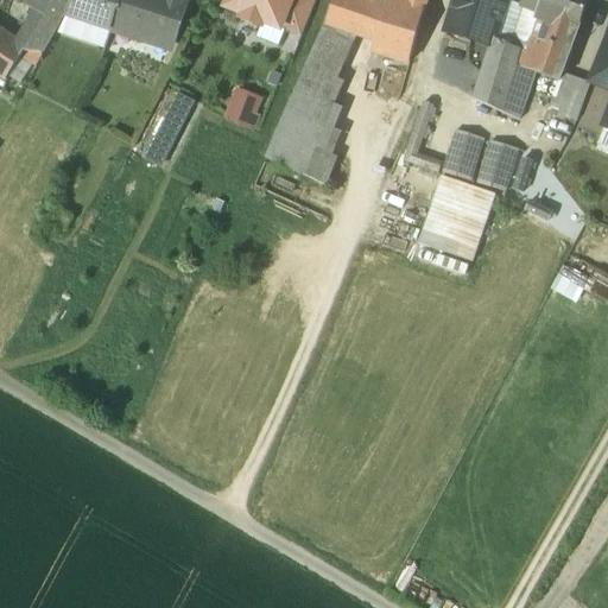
[(21,0),(23,0),(20,0),(17,0),(16,4),(20,6),(23,2),(33,10),(56,24),(69,0),(21,0)]
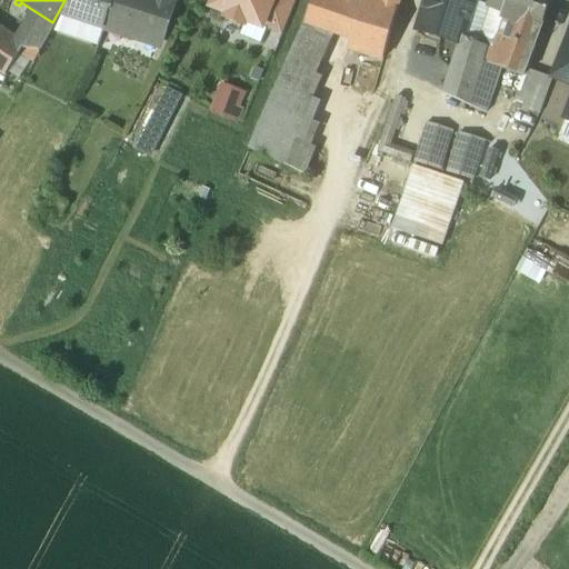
[(113,0),(81,0),(76,19),(61,13),(52,30),(98,46),(105,27),(113,0)]
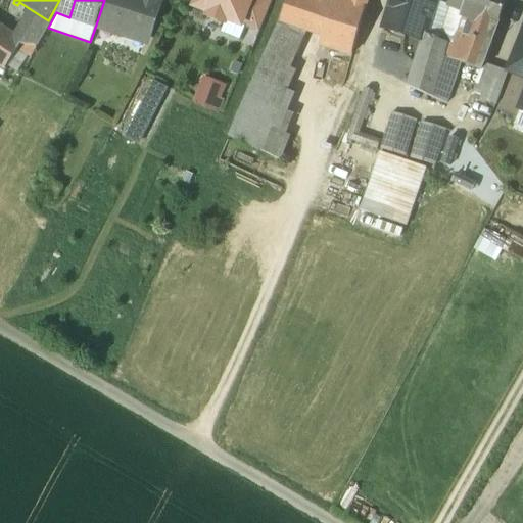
[(61,0),(56,12),(69,17),(75,0),(61,0)]
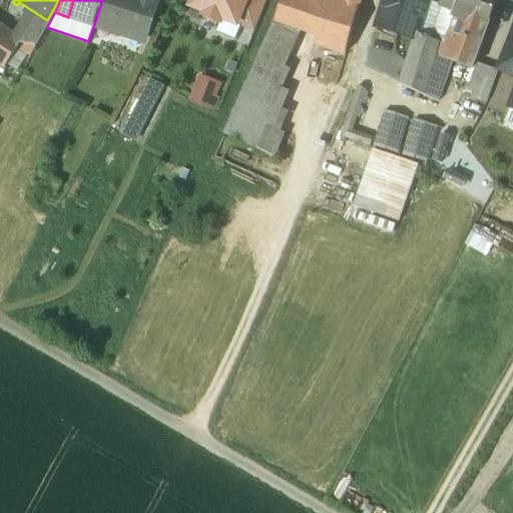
[(102,0),(94,24),(141,40),(147,24),(149,24),(157,0),(102,0)]
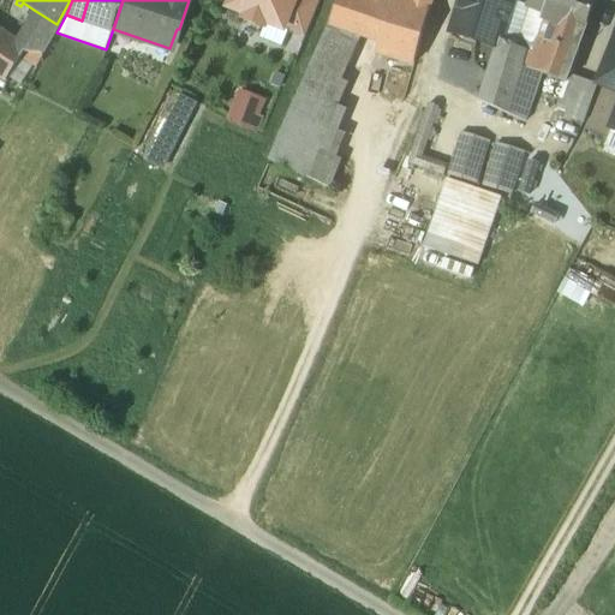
[(294,0),(232,0),(230,9),(246,16),(244,22),(263,29),(266,23),(284,30),(294,0)]
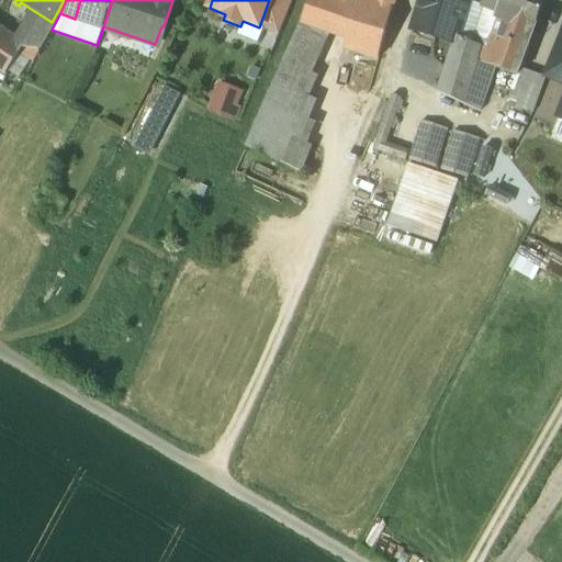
[(291,0),(269,0),(259,27),(279,35),(293,1),(291,0)]
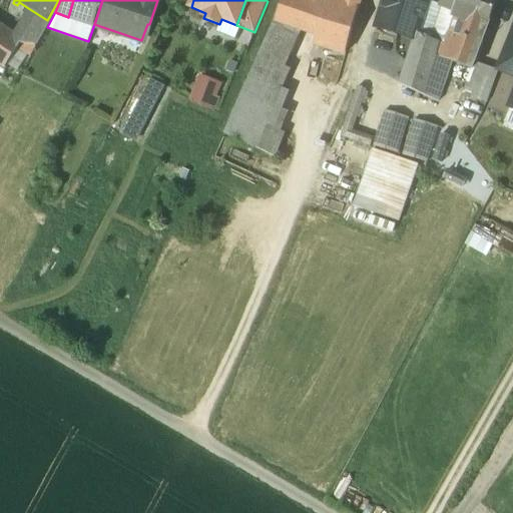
[(282,0),(275,21),(297,29),(302,31),(315,35),(325,0),(282,0)]
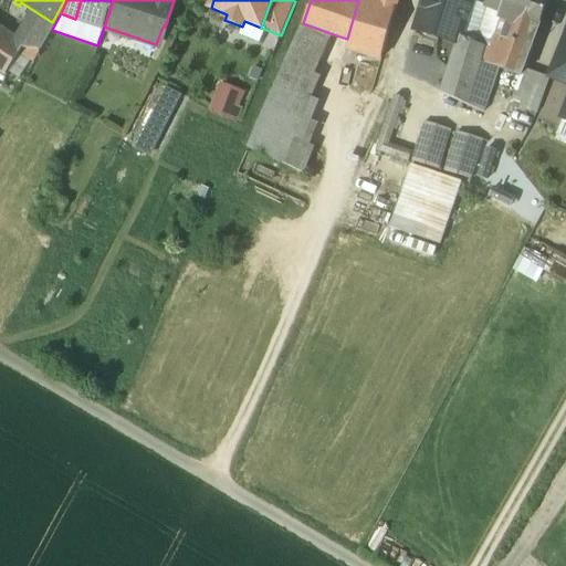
[(377,0),(376,6),(359,0),(358,0),(347,39),(344,49),(381,59),(397,0),(377,0)]
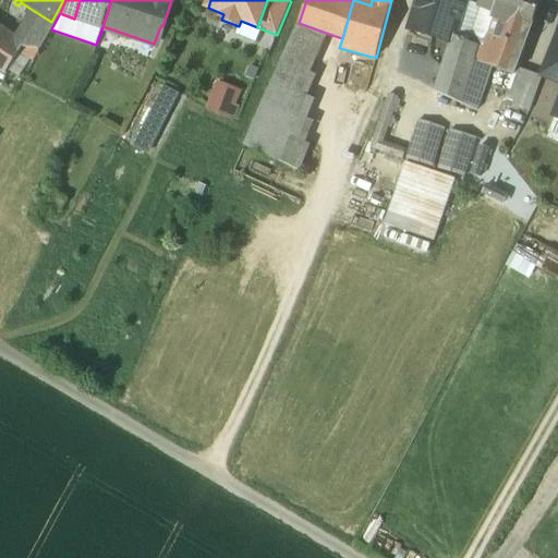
[(419,0),(411,28),(450,38),(451,38),(452,35),(462,0),(419,0)]
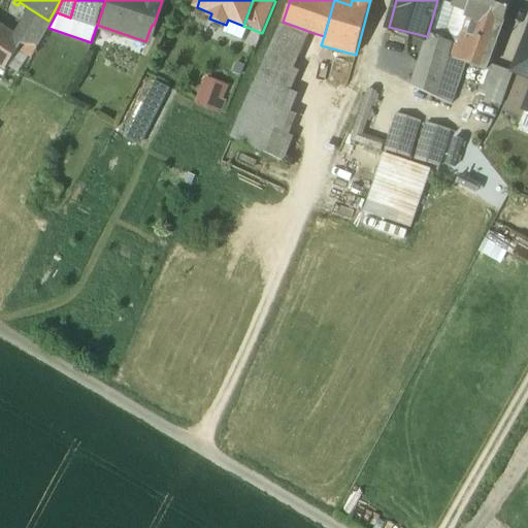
[(510,0),(453,0),(453,2),(470,9),(457,46),(452,59),(465,64),(485,71),(488,64),(510,0)]
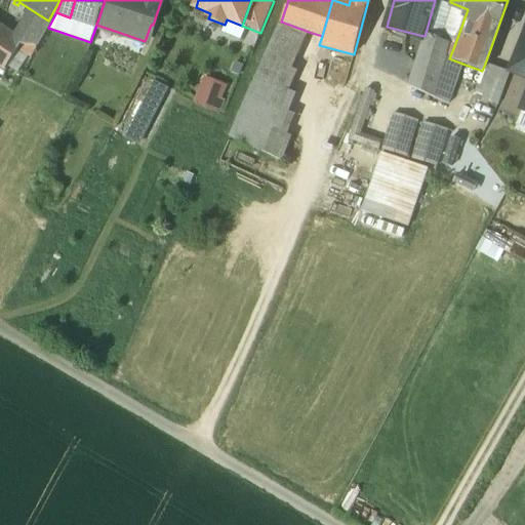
[(29,8),(12,39),(18,43),(34,45),(48,21),(29,8)]
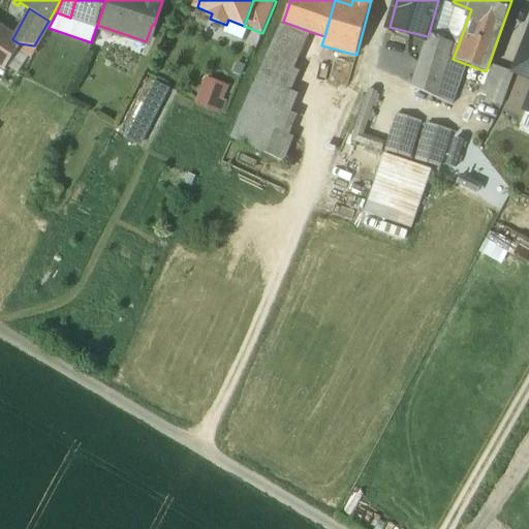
[(306,30),(283,22),(251,96),(258,98),(275,103),(306,30)]
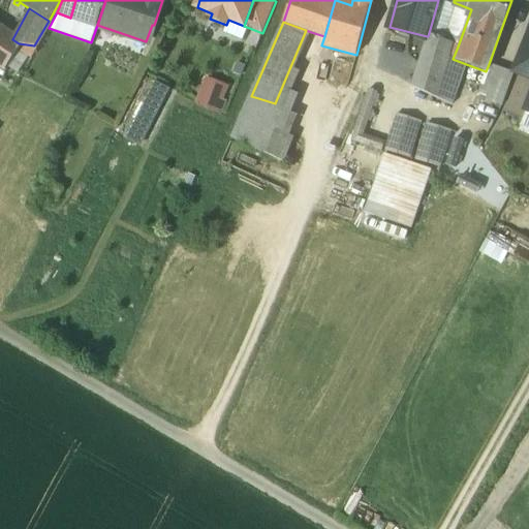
[(12,39),(0,30),(0,65),(5,69),(19,48),(19,43),(12,39)]
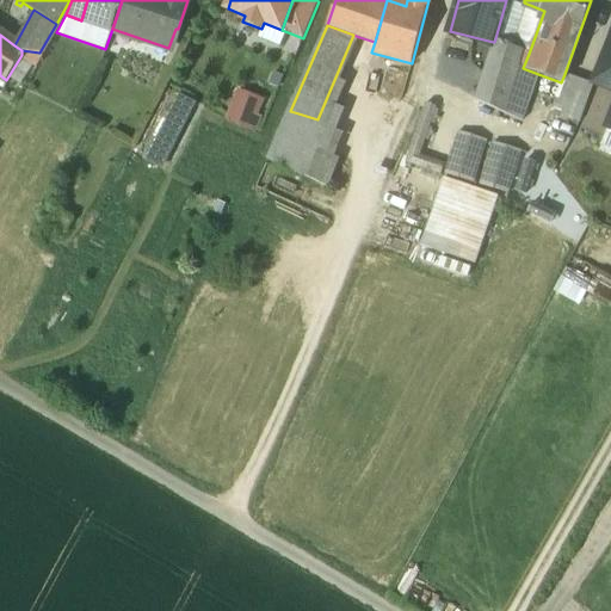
[(335,105),(359,37),(353,35),(318,119),(313,131),(294,124),(298,113),(290,111),(269,160),(331,185),(343,156),(328,149),(345,109),(335,105)]
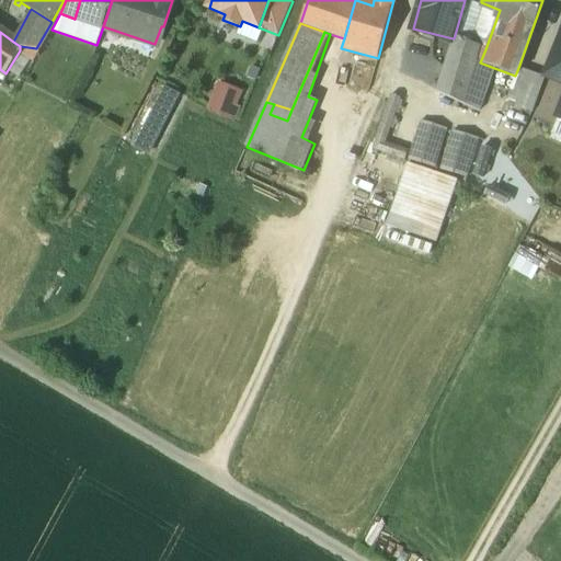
[(560,34),(546,75),(560,81),(560,105),(557,117),(560,118),(560,34)]
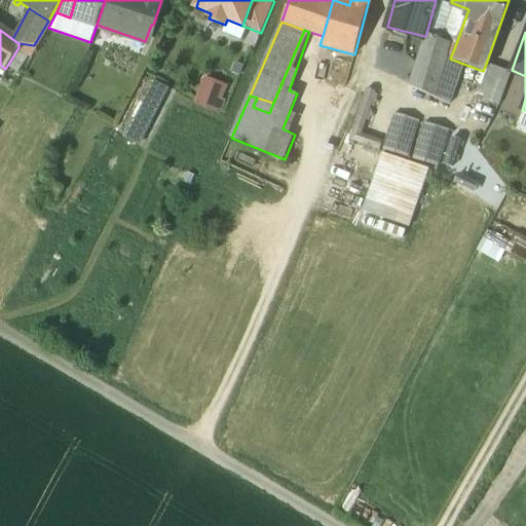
[(426,33),(425,36),(424,36),(409,86),(434,98),(449,44),(426,33)]
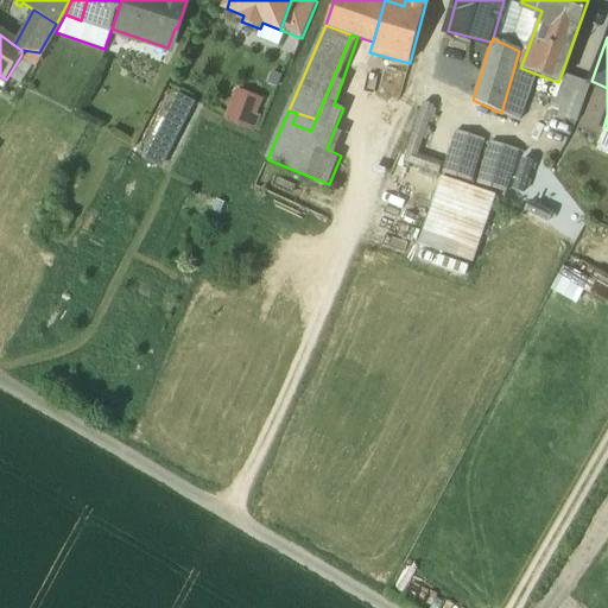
[(536,74),(520,68),(526,54),(519,51),(501,113),(521,118),(536,74)]
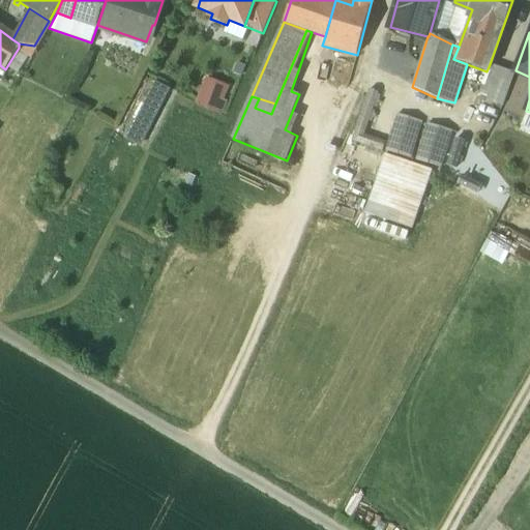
[(514,72),(490,64),(487,71),(486,77),(494,80),(491,89),(505,94),(514,72)]
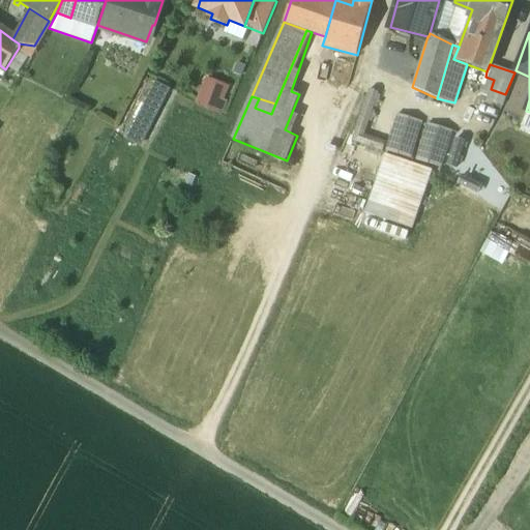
[(494,80),(486,77),(480,91),(489,94),(491,89),(494,80)]
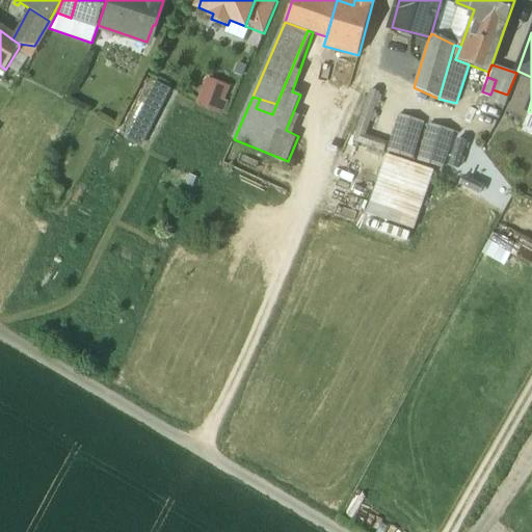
[(156,83),(127,140),(138,145),(167,88),(156,83)]
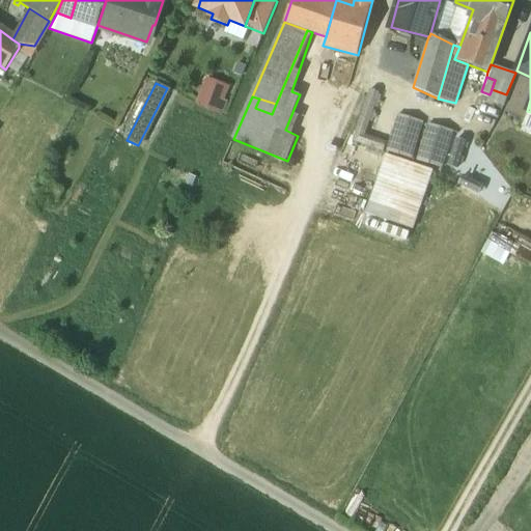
[(506,94),(492,89),(490,94),(487,100),(502,106),(506,94)]
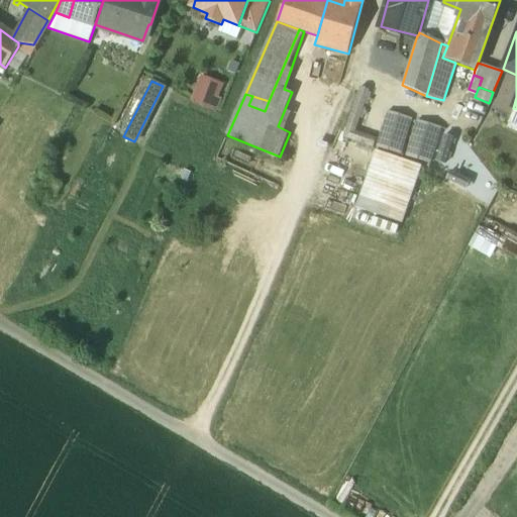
[(369,90),(362,88),(344,137),(374,147),(376,139),(355,132),(369,90)]
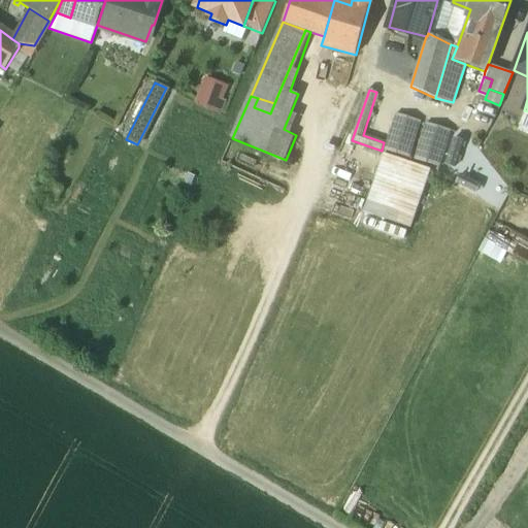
[(274,103),(258,98),(254,107),(270,113),(274,103)]
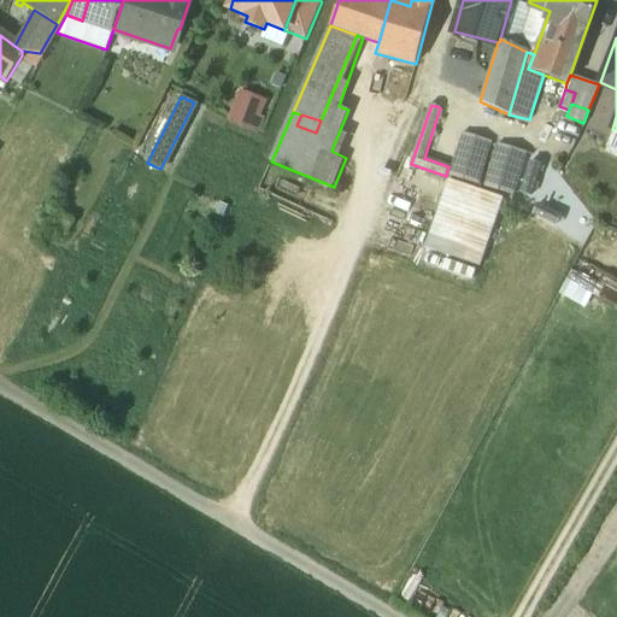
[(492,142),(464,133),(450,176),(479,184),(492,142)]
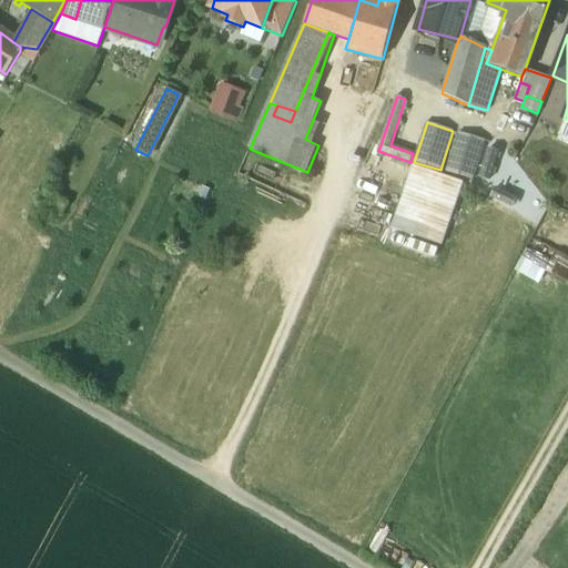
[(447,172),(472,180),(484,141),(458,133),(447,172)]
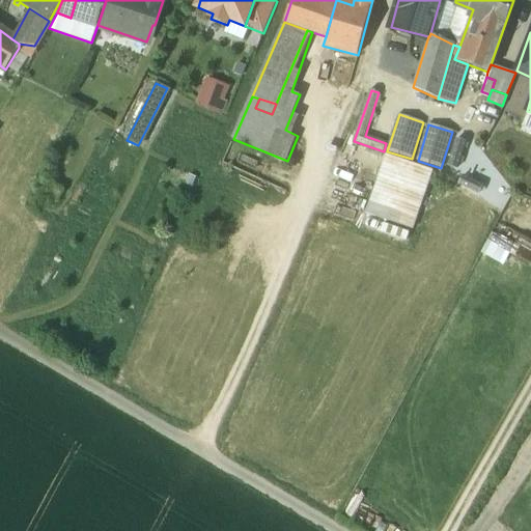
[(367,212),(413,228),(432,171),(387,156),(367,212)]
